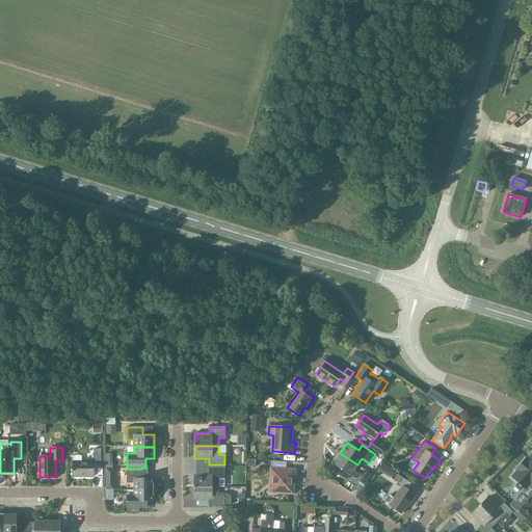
[(101,464),(101,449),(94,449),(94,462),(73,462),(73,476),(94,477),(94,464),(101,464)]
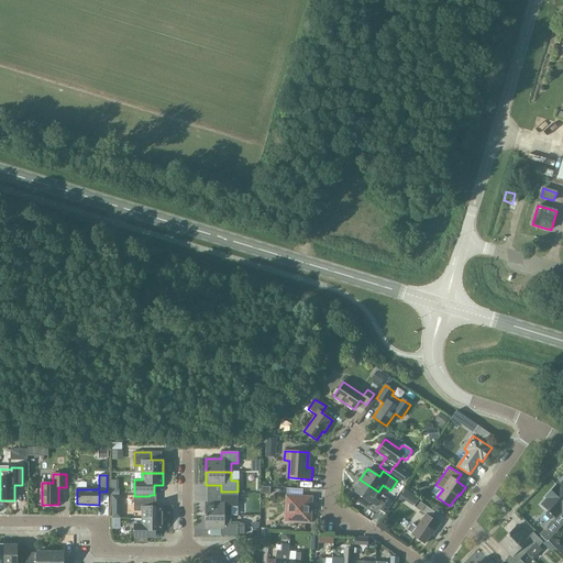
[(375,498),(378,492),(360,479),(353,490),(376,507),(379,501),(375,498)]
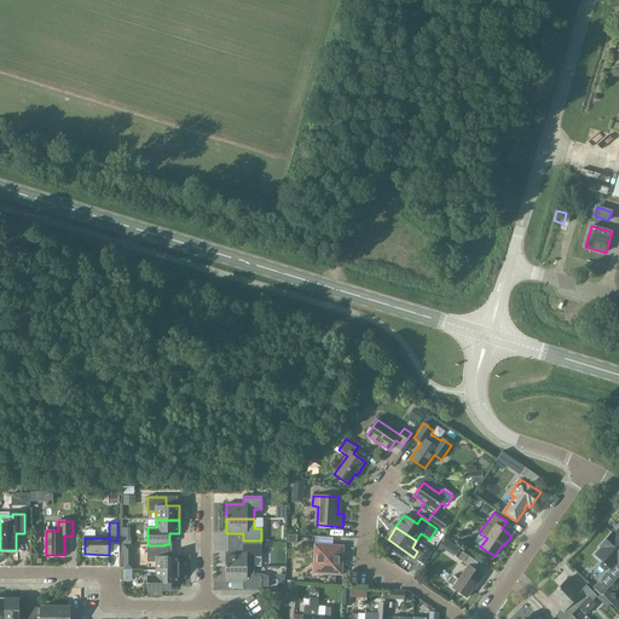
[(618,563),(618,530),(614,536),(612,533),(600,547),(602,549),(596,555),(602,561),(600,563),(600,567),(605,572),(608,571),(611,568),(617,562),(618,563)]
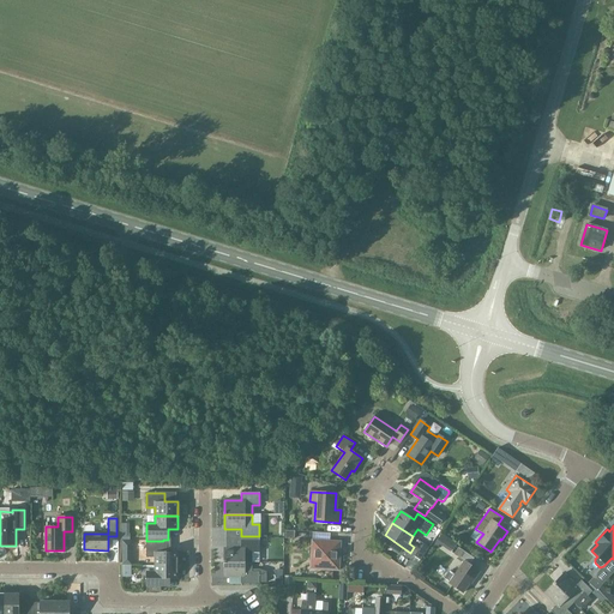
[(312,540),(311,569),(338,571),(341,542),(312,540)]
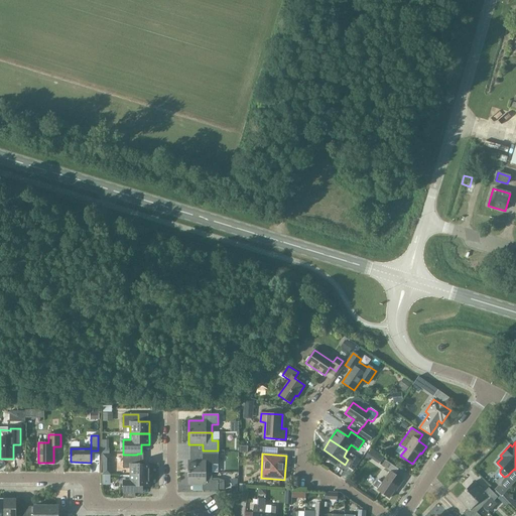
[(137,464),(137,455),(123,455),(123,469),(130,469),(130,476),(149,476),(149,464),(137,464)]
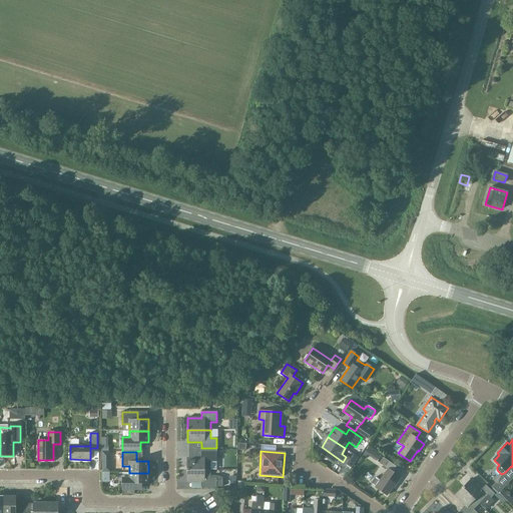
[(220,456),(216,456),(216,452),(201,452),(201,458),(187,458),(187,470),(210,470),(214,470),(214,462),(216,462),(216,461),(220,461),(220,456)]
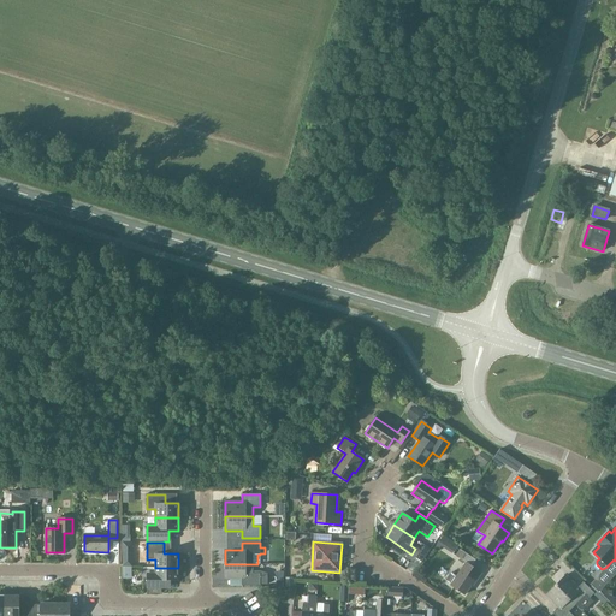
[(425,545),(415,558),(421,562),(431,550),(425,545)]
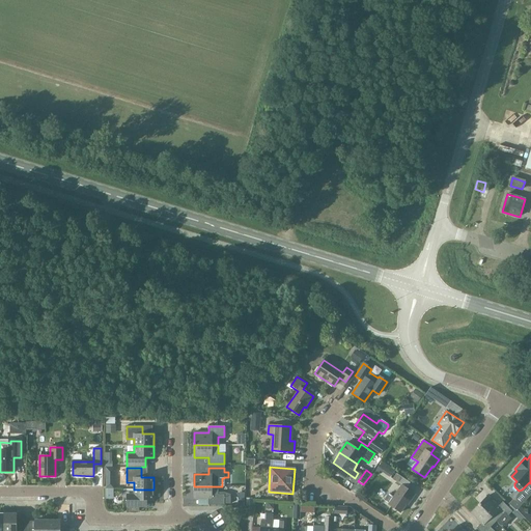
[(409,503),(415,495),(406,488),(410,482),(396,473),(392,479),(401,485),(393,497),(389,494),(388,495),(384,499),(385,501),(389,504),(388,504),(400,512),(408,502),(409,503)]
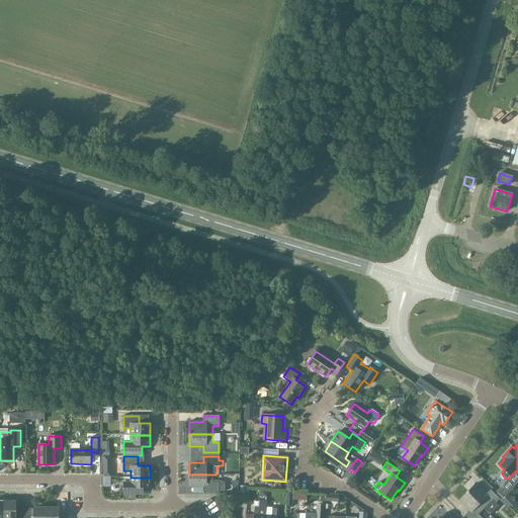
[(212,480),(212,475),(189,475),(188,487),(203,487),(203,493),(219,493),(219,491),(225,492),(225,483),(219,480),(212,480)]
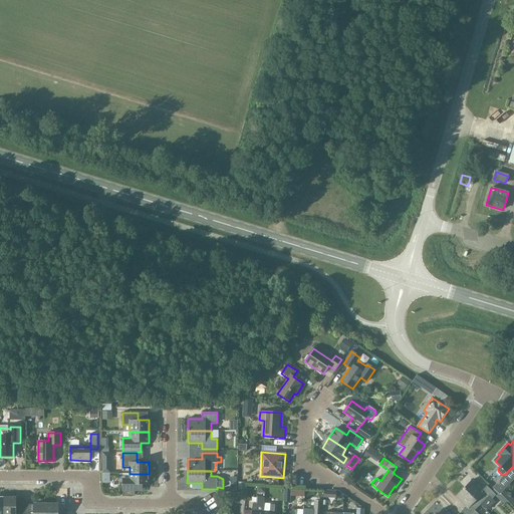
[(122,484),(122,491),(136,491),(141,491),(141,485),(149,485),(149,474),(130,474),(130,479),(122,479),(122,484)]
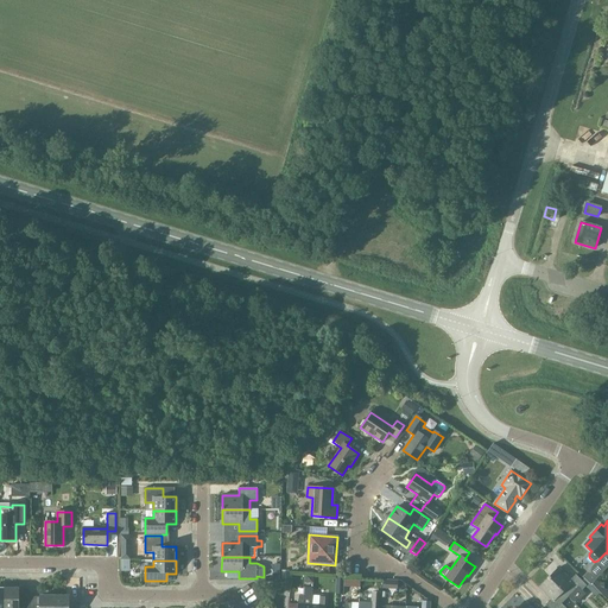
[(549,577),(568,597),(577,588),(581,590),(587,586),(575,575),(570,580),(558,568),(549,577)]
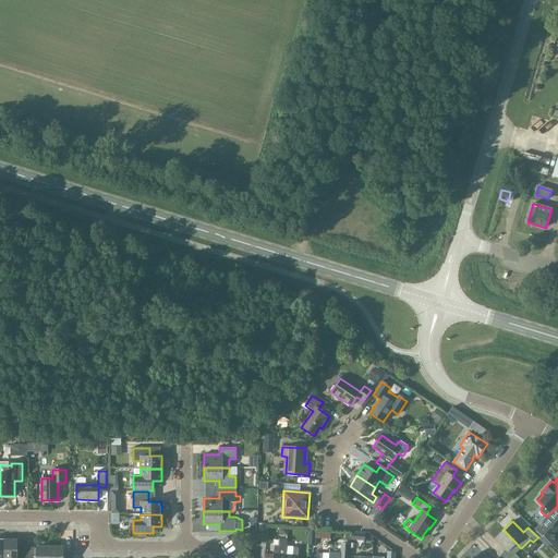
[(519,557),(516,554),(521,548),(504,530),(494,540),(505,550),(500,555),(502,557),(519,557)]
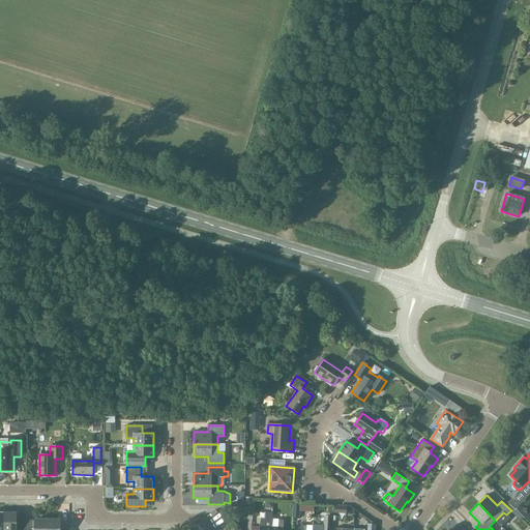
[(270,529),(271,527),(272,512),(265,512),(265,520),(260,519),(259,529),(270,529)]
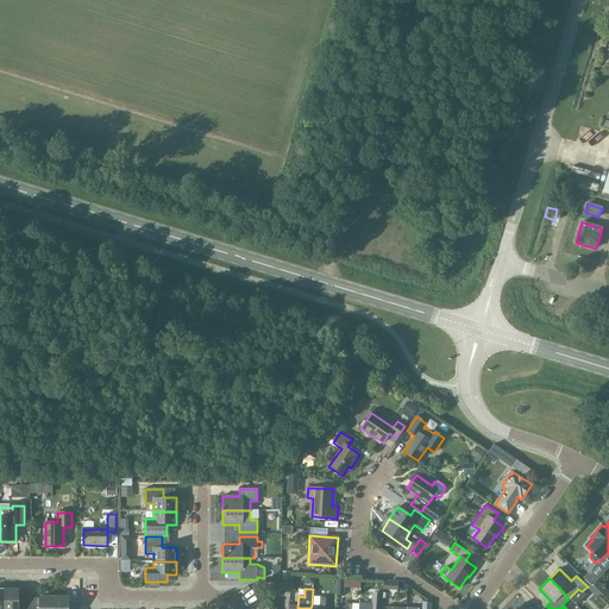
[(4,590),(4,608),(25,608),(26,603),(19,603),(19,590),(4,590)]
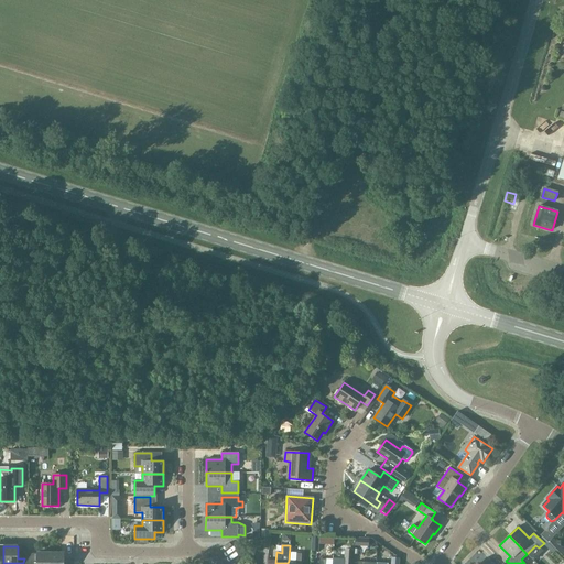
[(50,563),(51,553),(36,553),(36,563),(50,563)]
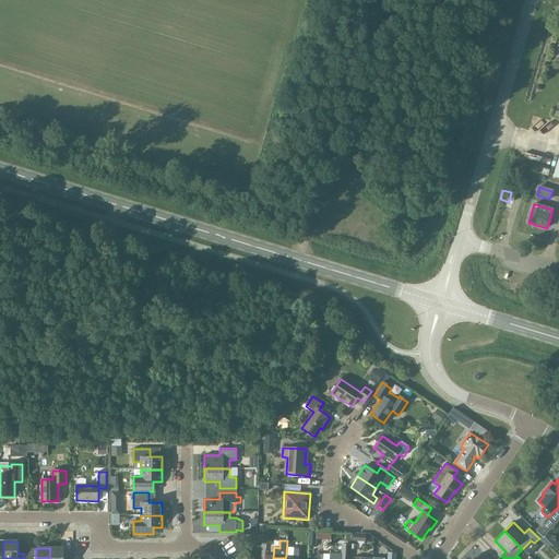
[(50,548),(49,558),(63,558),(63,548),(50,548)]
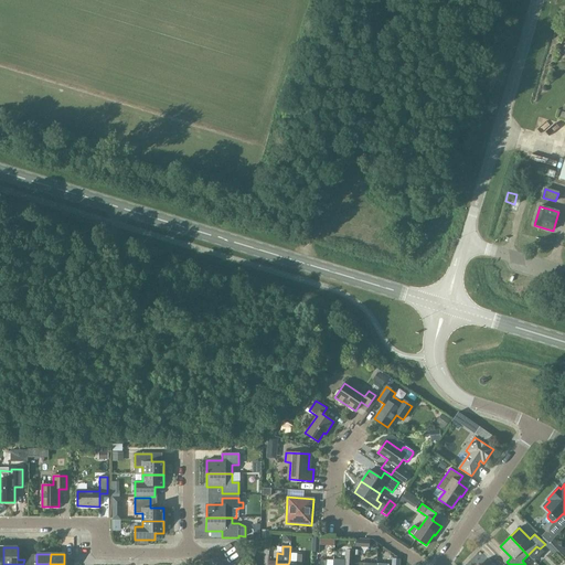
[(289,562),(288,564),(301,564),(302,555),(297,554),(296,563),(289,562)]
